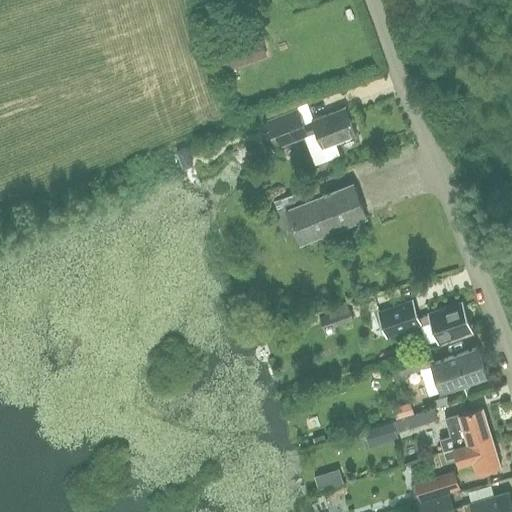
[(239,67),(233,48),(220,52),(227,71),(239,67)]
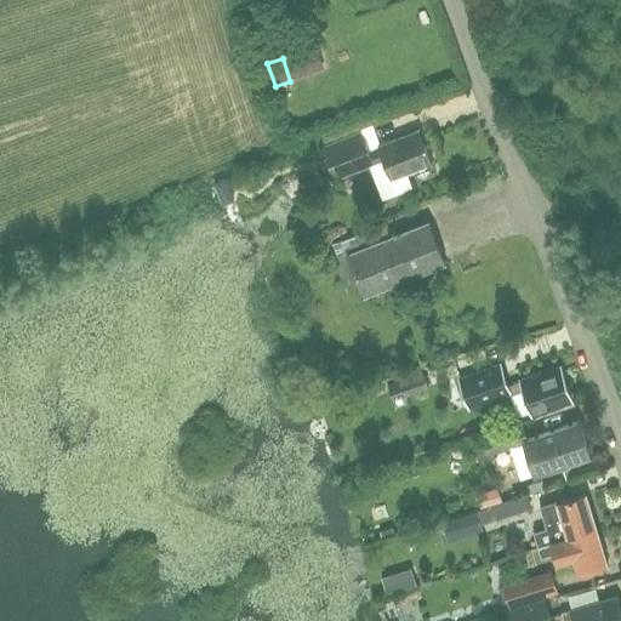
[(385,159),(398,195),(412,189),(405,171),(431,161),(419,130),(379,144),(380,146),(369,149),(362,131),(323,146),(335,177),(385,159)]
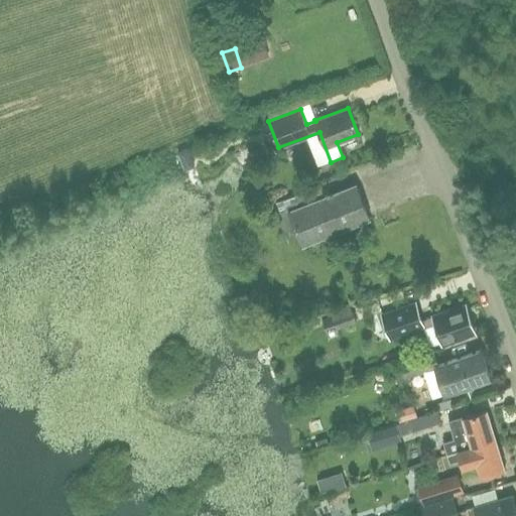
[(370,218),(356,183),(325,196),(319,184),(310,188),(309,187),(276,203),(283,219),(277,222),(285,240),(290,237),(290,238),(298,235),(302,245),(370,218)]
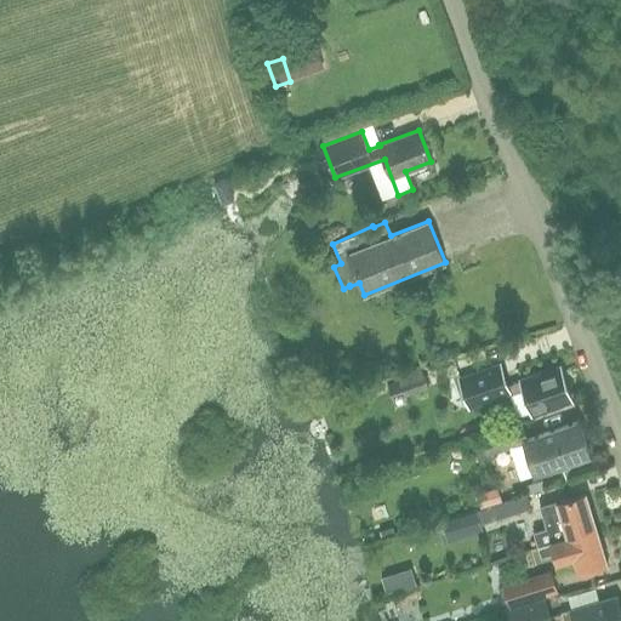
[(420,365),(397,372),(405,397),(429,387),(425,374),(423,374),(420,365)]
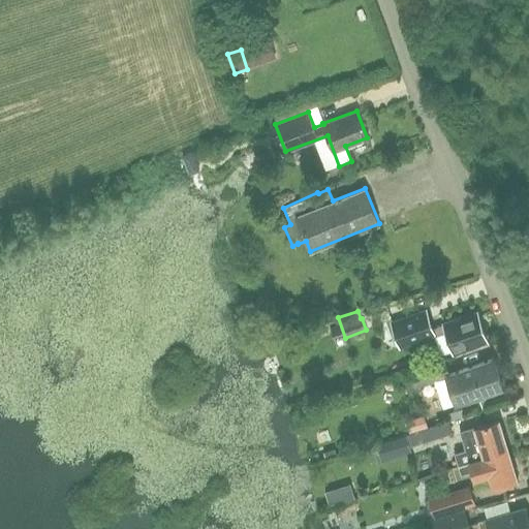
[(487,341),(477,313),(432,329),(427,311),(392,323),(401,348),(446,332),(454,351),(487,341)]
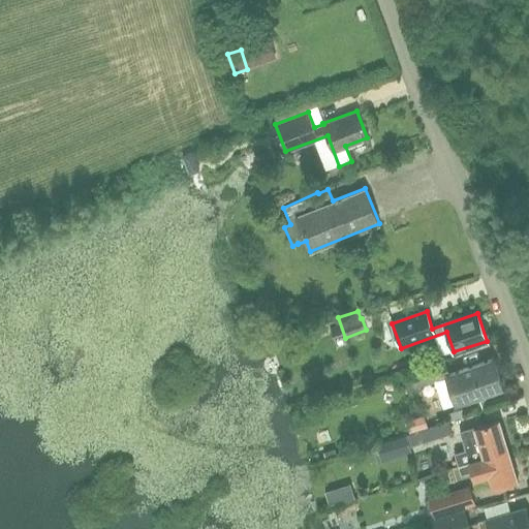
[(443,377),(435,379),(444,407),(473,397),(473,398),(504,387),(494,359),(463,369),(450,374),(443,377)]
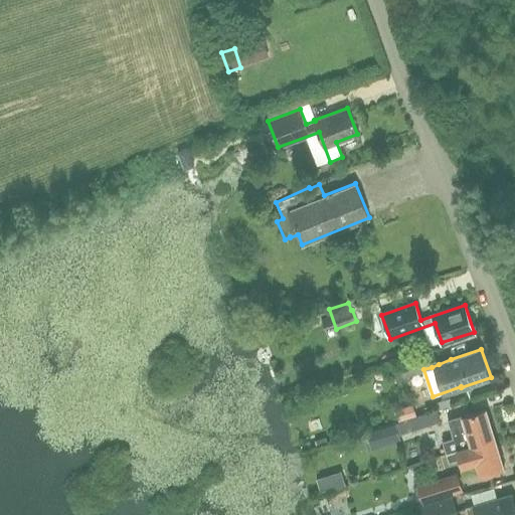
[(432,367),(427,355),(400,364),(404,376),(423,369),(432,367)]
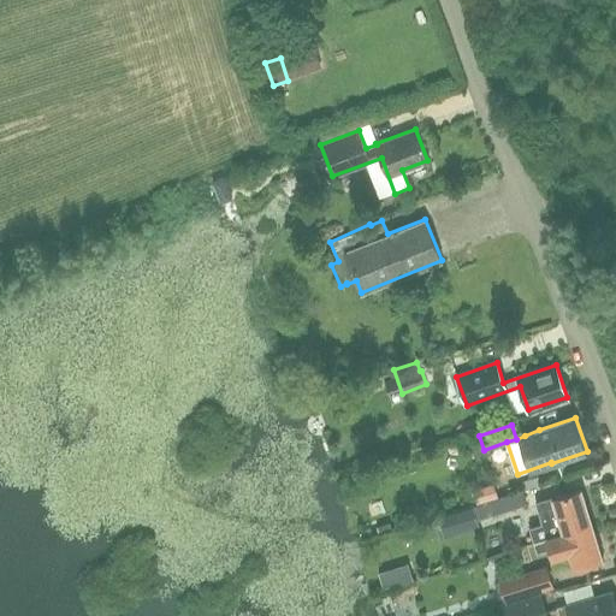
[(539,477),(521,481),(523,490),(542,485),(539,477)]
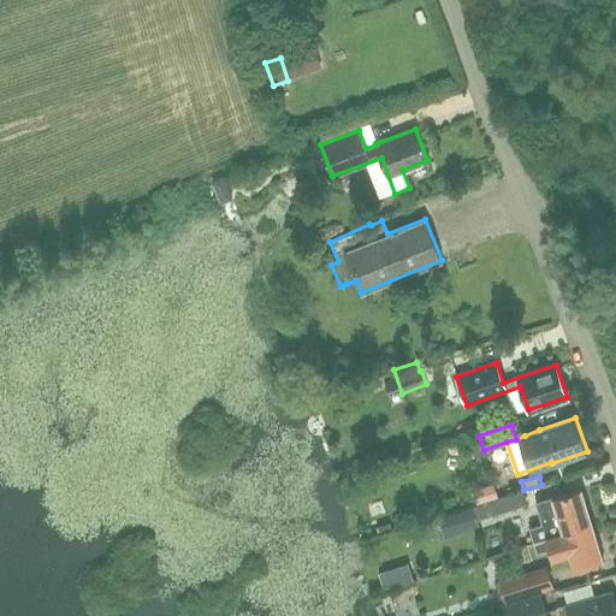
[(498,497),(495,485),(472,492),(477,504),(498,497)]
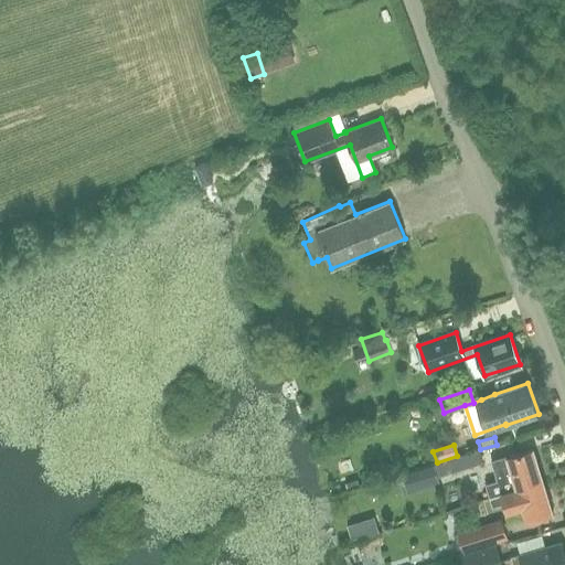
[(486,483),(490,496),(542,479),(532,447),(491,459),(497,479),(486,483)]
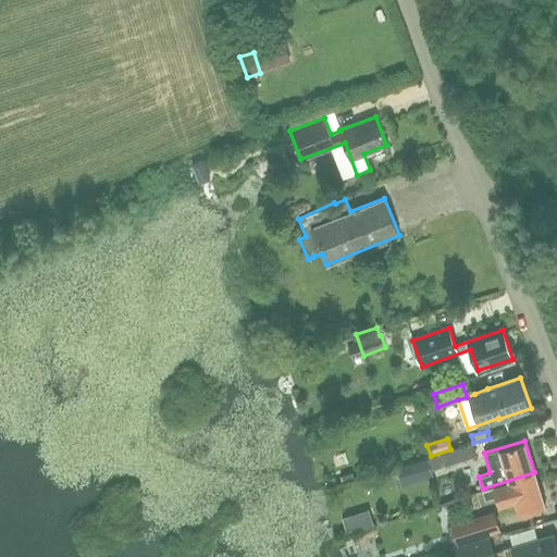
[(477,456),(473,443),(426,458),(431,471),(477,456)]
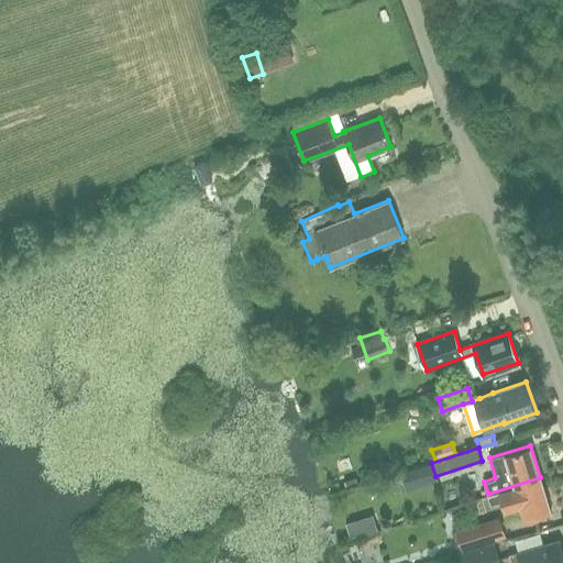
[(438,481),(435,476),(431,463),(414,468),(420,486),(438,481)]
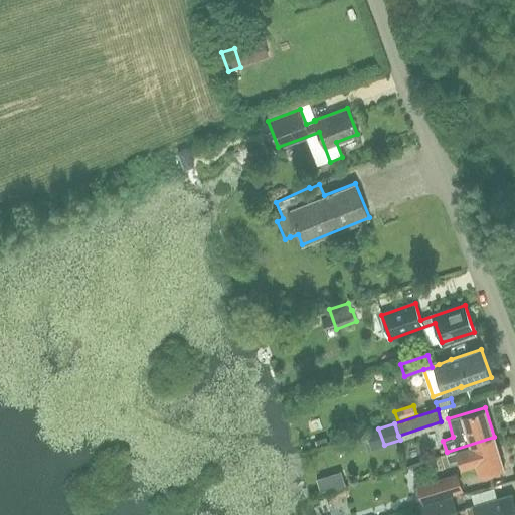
[(435,427),(408,434),(411,451),(439,445),(435,427)]
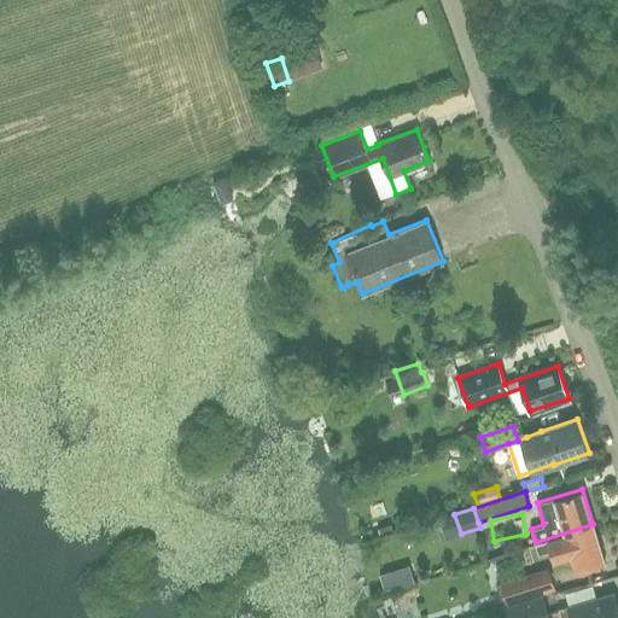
[(605,560),(593,524),(536,542),(540,554),(551,551),(553,561),(572,555),(577,569),(605,560)]
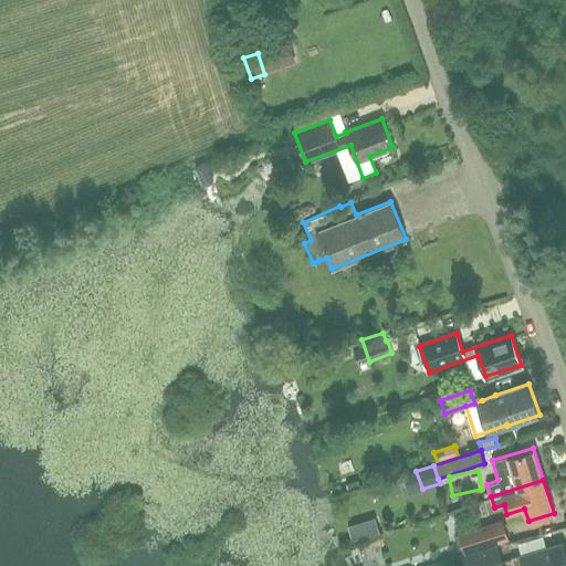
[(352,547),(378,537),(373,521),(346,531),(352,547)]
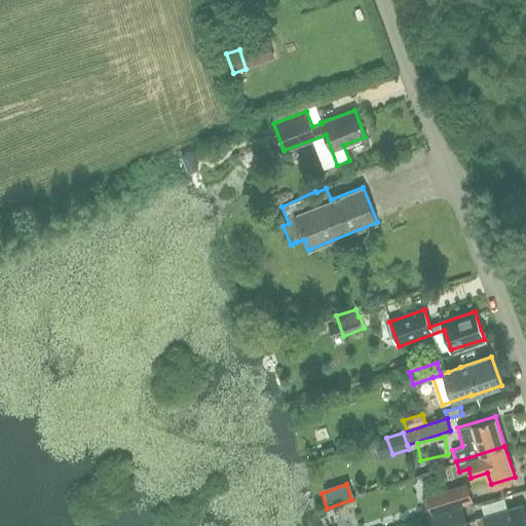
[(441,512),(477,501),(473,489),(437,499),(441,512)]
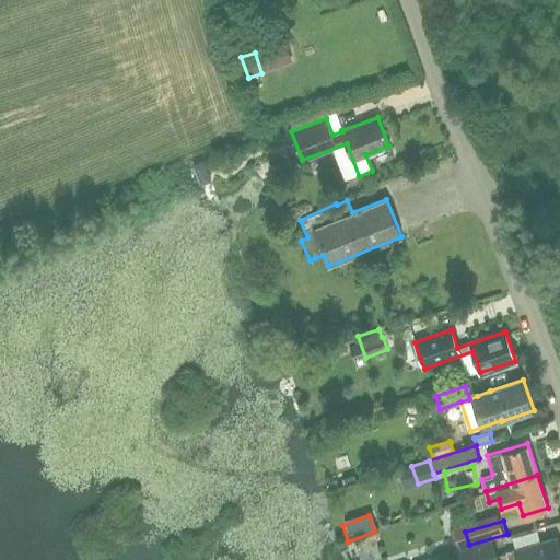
[(559,559),(559,548),(557,537),(508,552),(510,559),(559,559)]
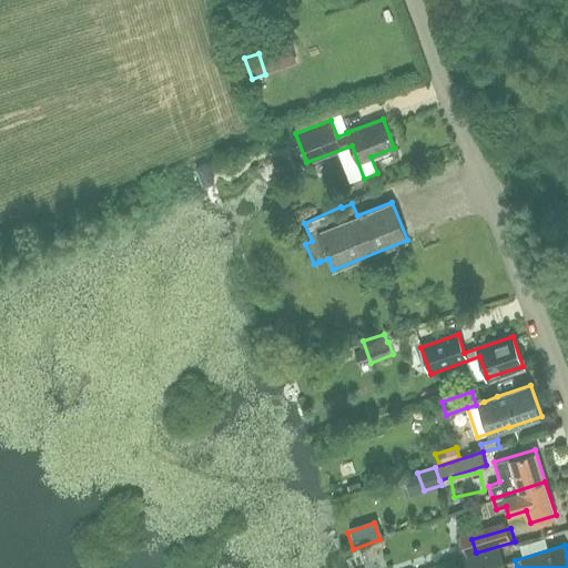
[(455,567),(506,567),(499,547),(454,561),(455,567)]
